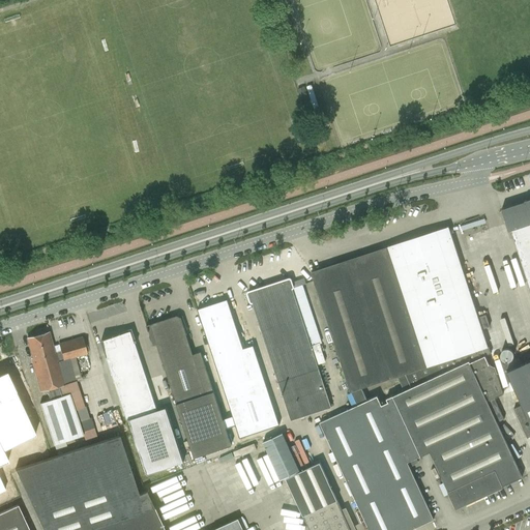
[(298,89),(301,99),(307,97),(304,87),(298,89)]
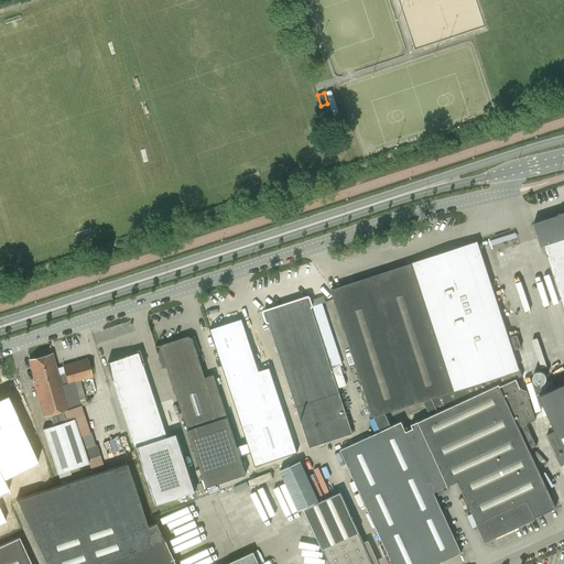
[(563,212),(534,223),(542,245),(544,245),(563,305),(563,212)]
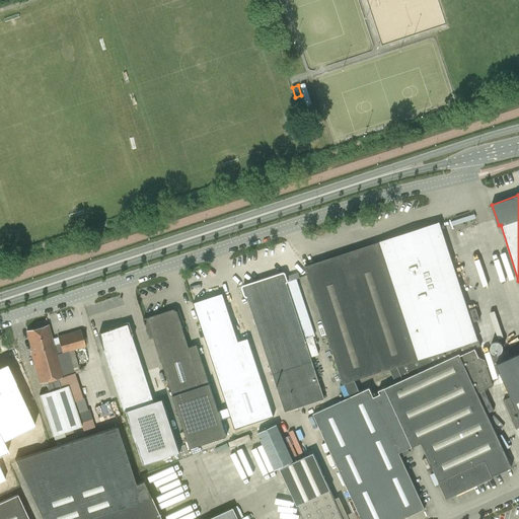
[(477,340),(477,338),(439,222),(305,266),(344,383),(345,383),(355,380),(354,380),(389,368),(477,340)]
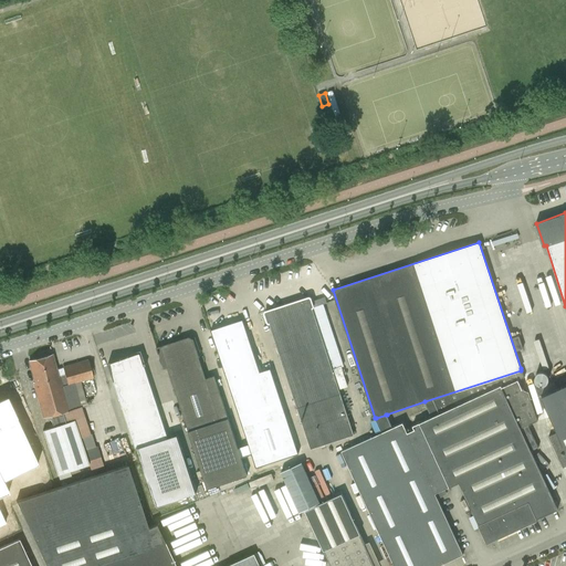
[(327,302),(325,296),(312,301),(314,306),(327,302)]
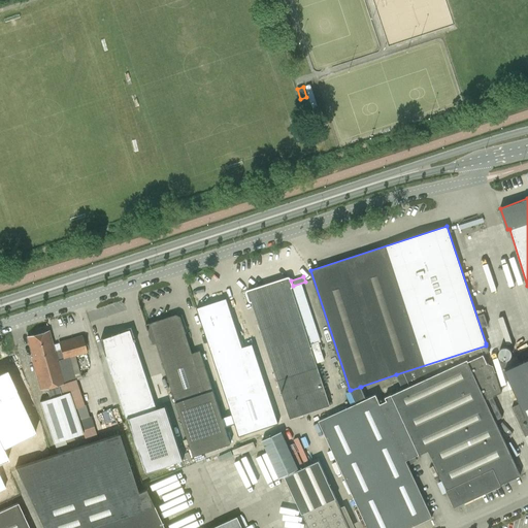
[(288,277),(248,291),(284,400),(287,409),(290,419),(330,405),(288,277)]
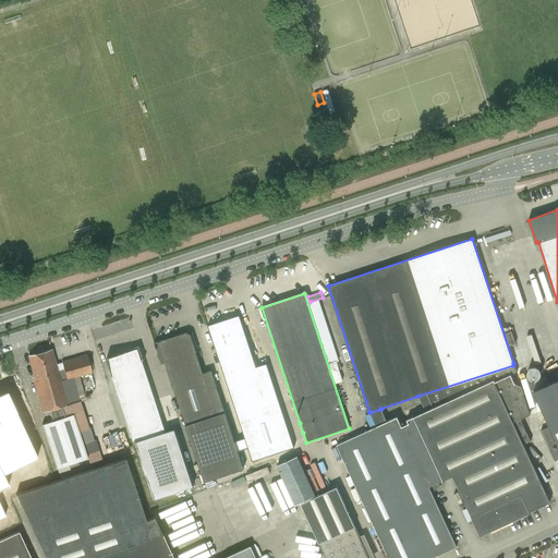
[(240,315),(208,325),(252,461),(294,448),(290,437),(303,433),(300,423),(287,427),(267,363),(256,367),(240,315)]
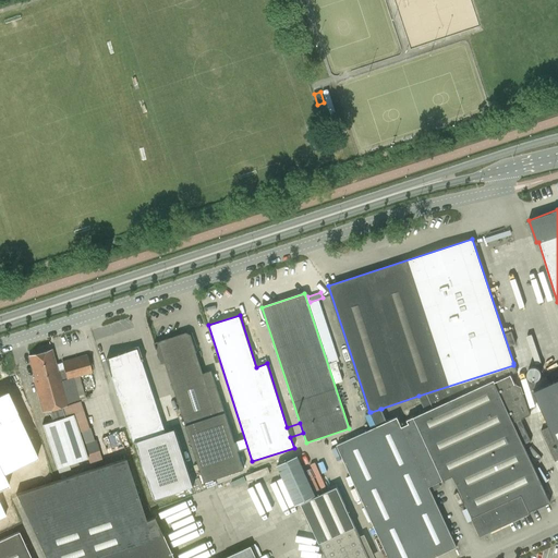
[(516,343),(511,331),(505,334),(509,346),(516,343)]
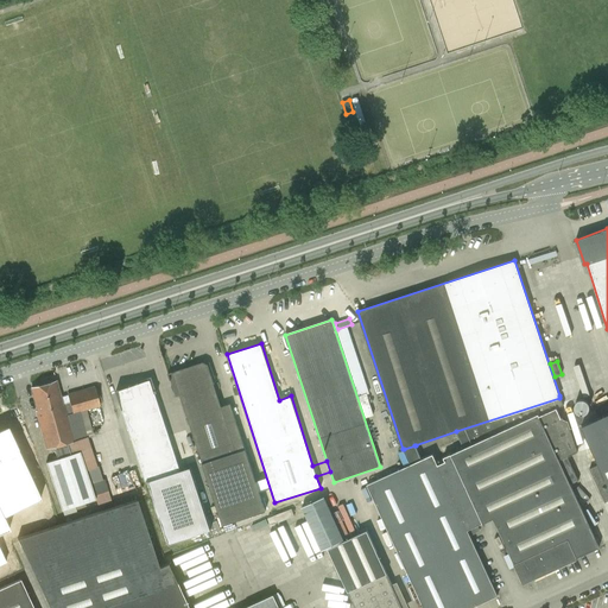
[(208,363),(204,362),(169,373),(176,397),(181,396),(222,525),(266,511),(230,404),(221,406),(214,384),(215,382),(208,378),(211,373),(208,363)]
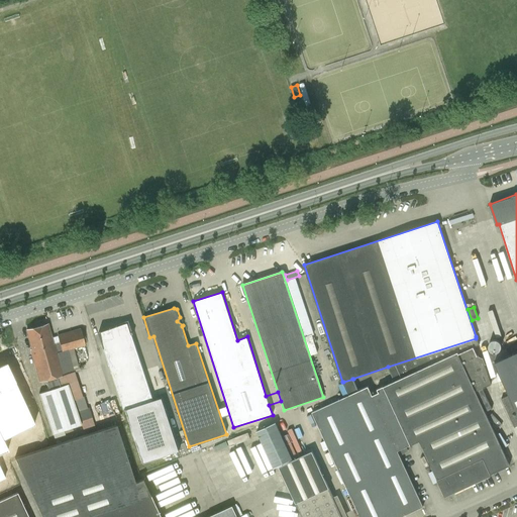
[(127,322),(99,332),(124,410),(141,462),(179,450),(162,398),(152,400),(127,322)]
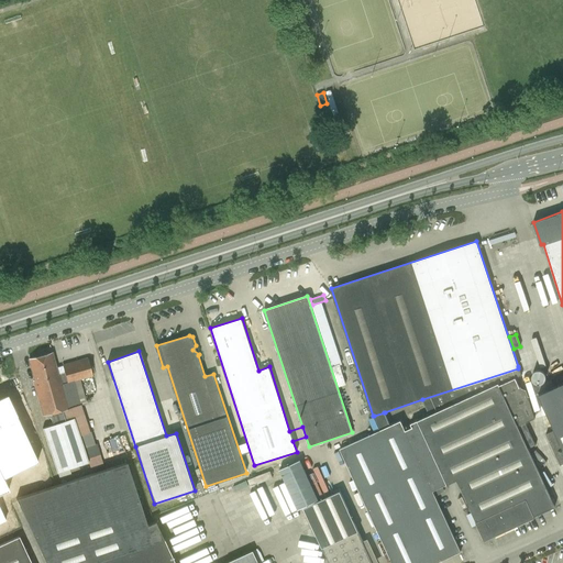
[(52,353),(29,360),(34,381),(33,381),(43,416),(50,415),(53,424),(65,420),(63,411),(70,408),(68,404),(70,404),(69,399),(67,399),(63,385),(58,374),(56,366),(52,353)]
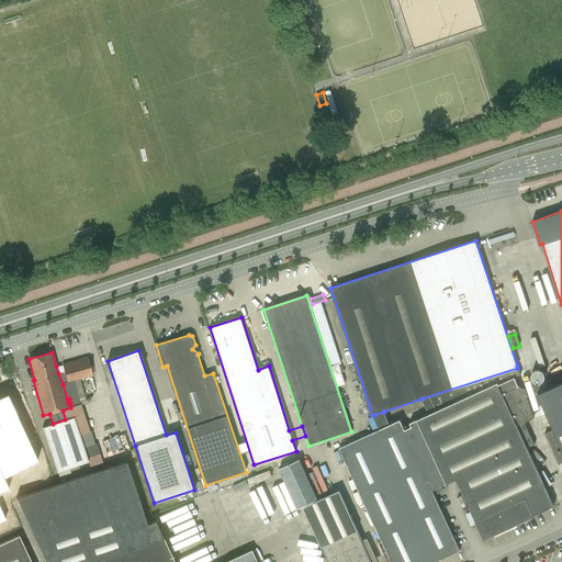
[(63,364),(56,366),(58,373),(63,384),(92,375),(88,357),(63,364)]
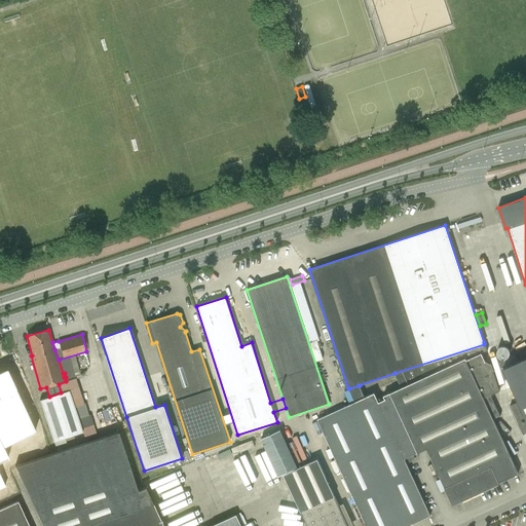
[(486,343),(484,344),(395,373),(401,388),(390,393),(386,396),(413,455),(427,449),(445,487),(445,488),(453,504),(500,483),(499,482),(519,474),(493,419),(500,415),(491,395),(499,390),(491,365),(486,362),(482,353),(477,355),(476,354),(489,350),(486,343)]
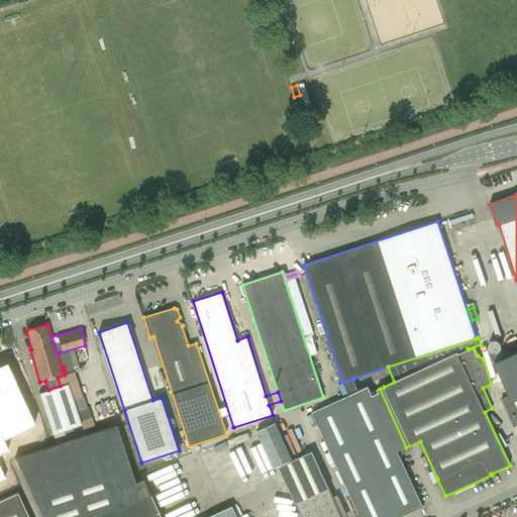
[(516,342),(492,354),(516,408),(514,409),(508,396),(501,399),(515,427),(516,425),(516,342)]
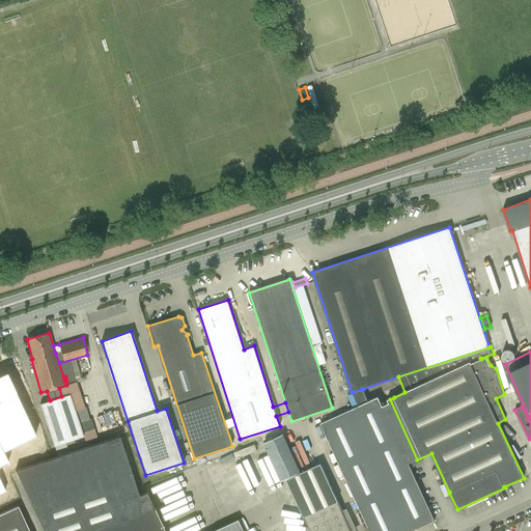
[(0,497),(12,494),(5,470),(19,465),(15,452),(50,441),(28,374),(0,384),(0,497)]
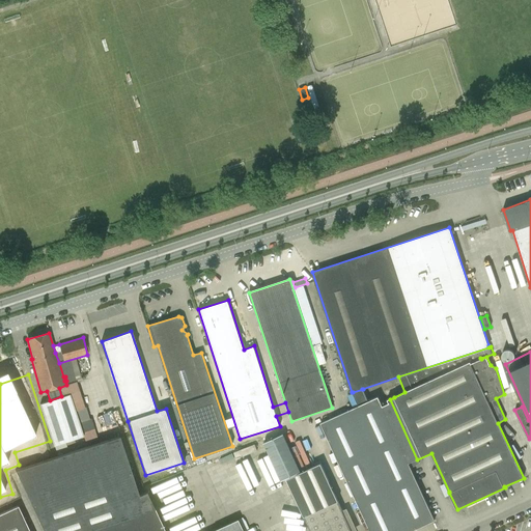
[(363,389),(353,392),(359,406),(320,423),(370,530),(411,530),(435,520),(409,464),(417,459),(390,399),(389,400),(390,403),(383,407),(378,397),(368,401),(363,389)]
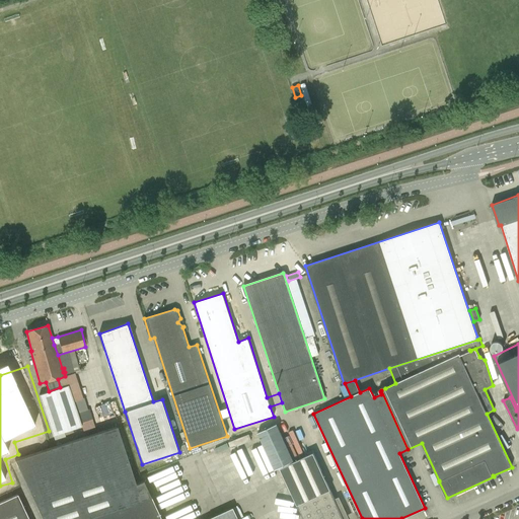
[(49,391),(39,394),(53,435),(81,426),(80,423),(92,419),(89,409),(77,413),(73,402),(68,385),(60,387),(49,391)]
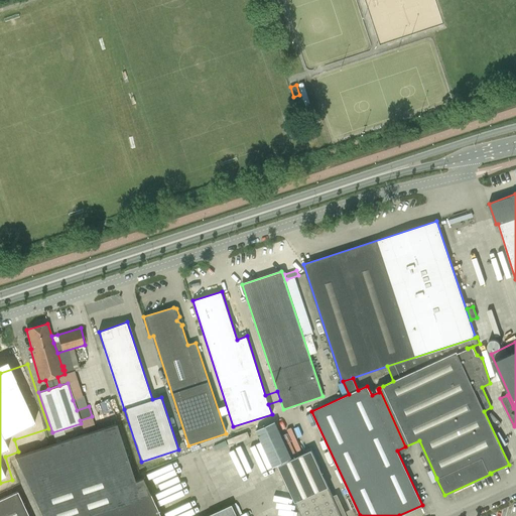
[(275,421),(256,430),(272,467),(291,458),(275,421)]
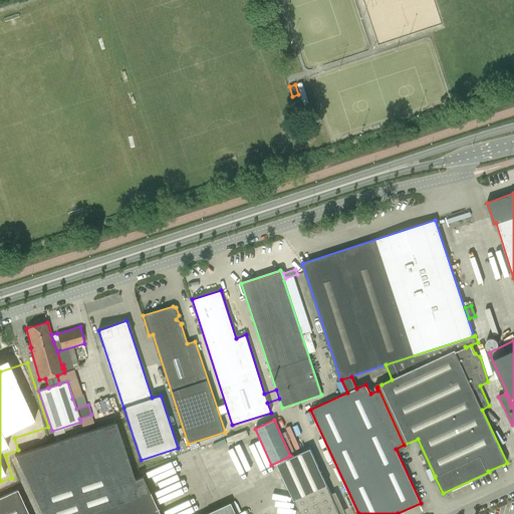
[(41,513),(159,513),(142,476),(134,479),(115,423),(15,456),(41,513)]
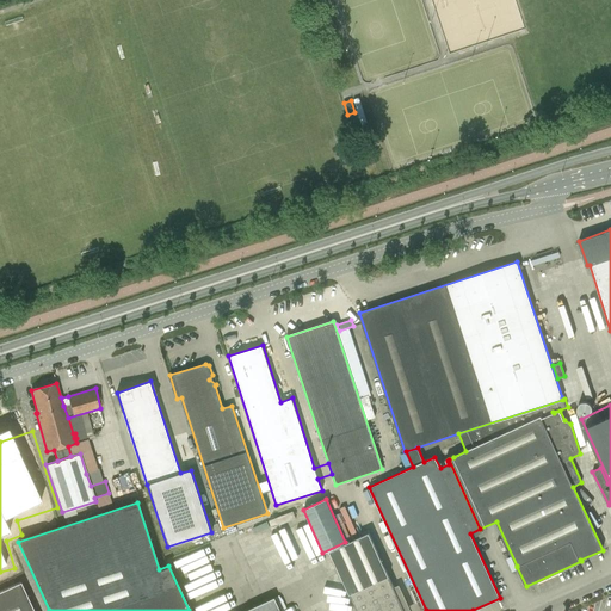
[(389,576),(375,547),(369,532),(331,550),(351,594),(350,594),(357,610),(405,610),(389,576)]
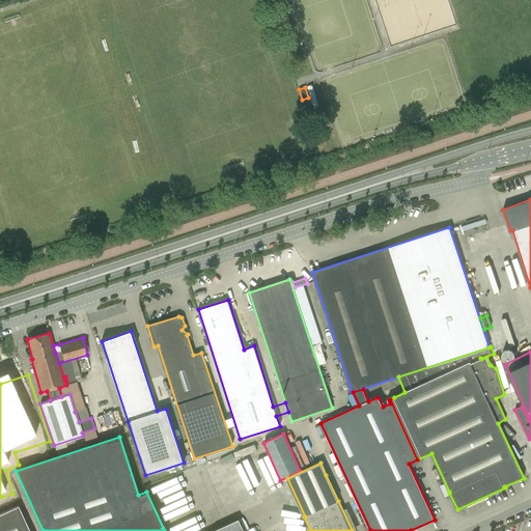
[(29,530),(18,506),(0,513),(0,530),(29,530)]
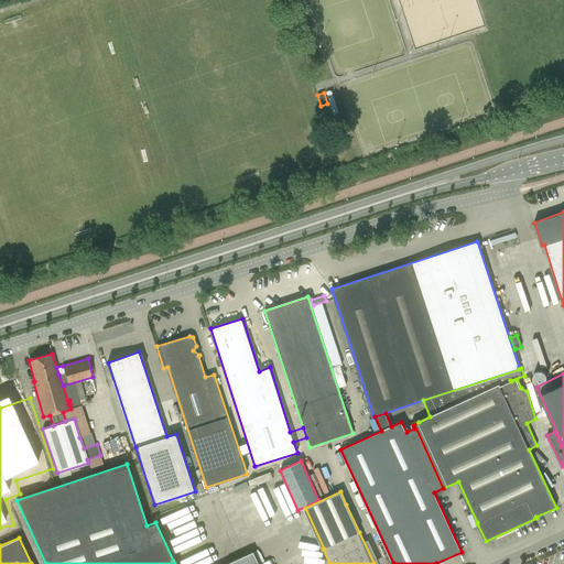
[(257,563),(251,552),(224,563),(257,563)]
